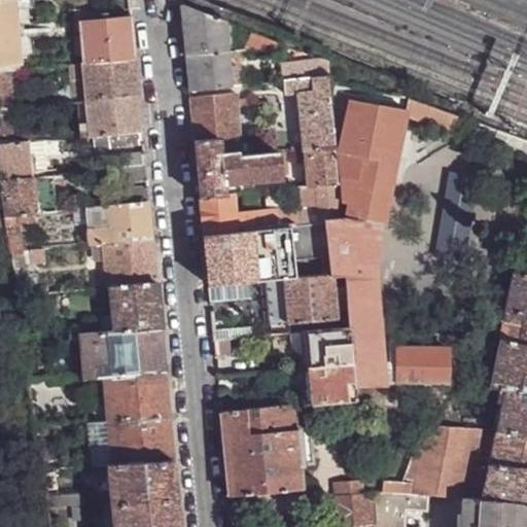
[(28,0),(0,0),(0,71),(7,71),(7,66),(21,65),(14,8),(29,6),(28,0)]
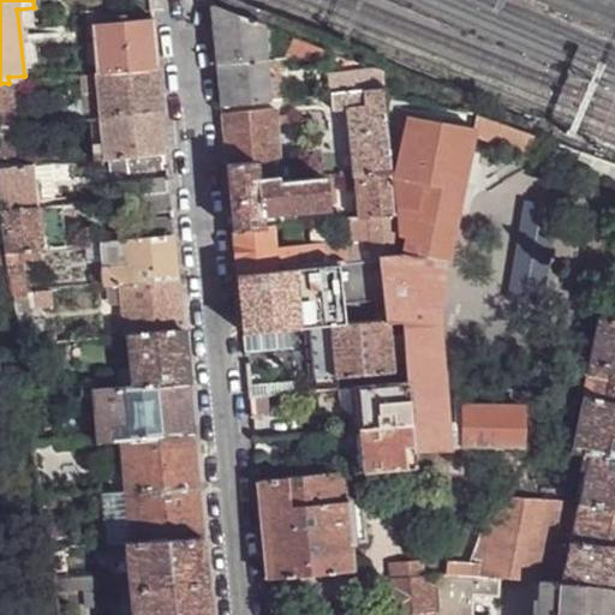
[(264,25),(212,4),(216,45),(218,65),(267,60),(264,25)]
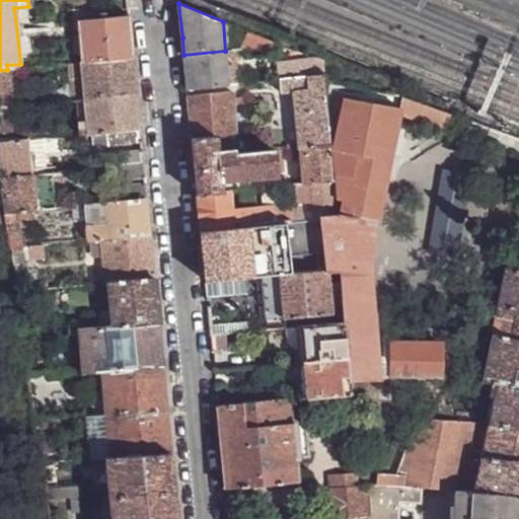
[(80,20),(83,64),(134,59),(132,36),(130,16),(80,20)]
